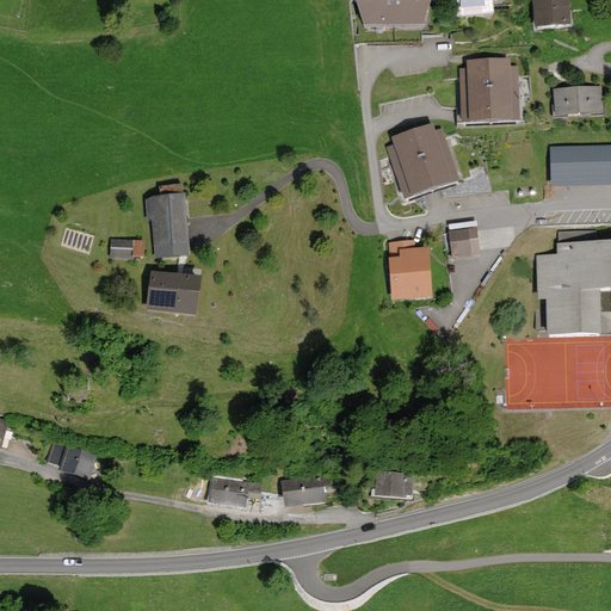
[(356,0),(356,1),(364,28),(425,26),(431,0),(356,0)]
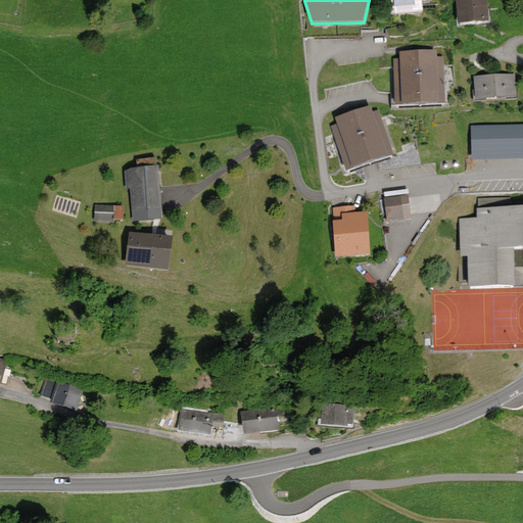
[(420,13),(419,0),(382,0),(383,14),(420,13)]
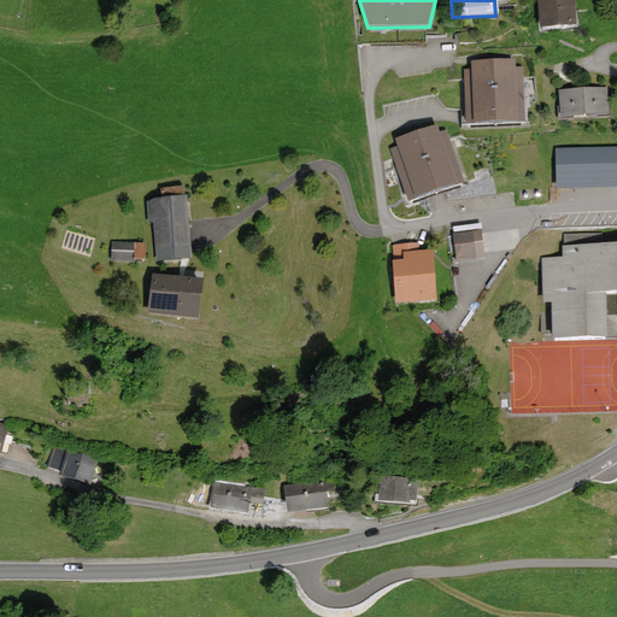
[(533,0),(534,28),(570,28),(569,0),(533,0)]
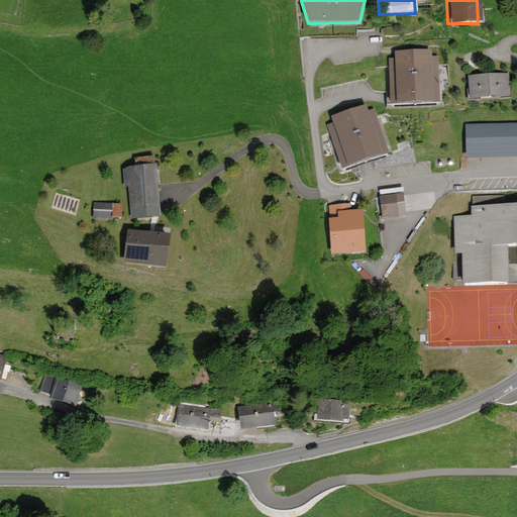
[(395,59),(389,59),(391,104),(440,102),(438,57),(432,57),(431,52),(394,53),(395,59)]
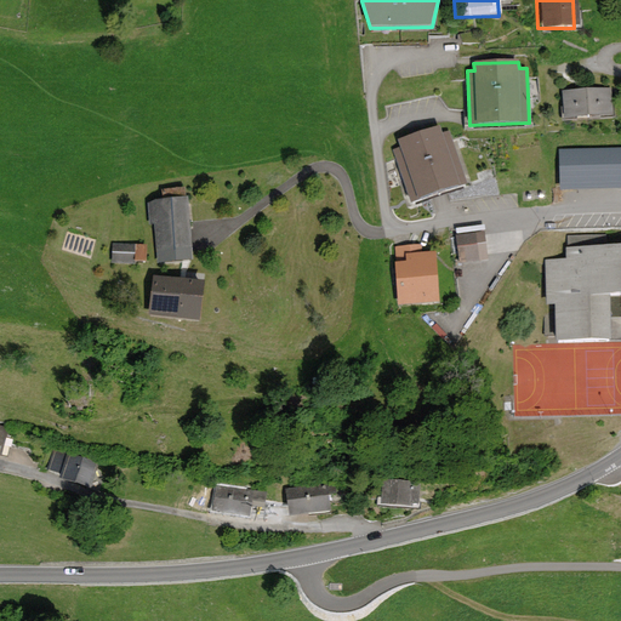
[(607,90),(558,91),(559,119),(607,119),(607,90)]
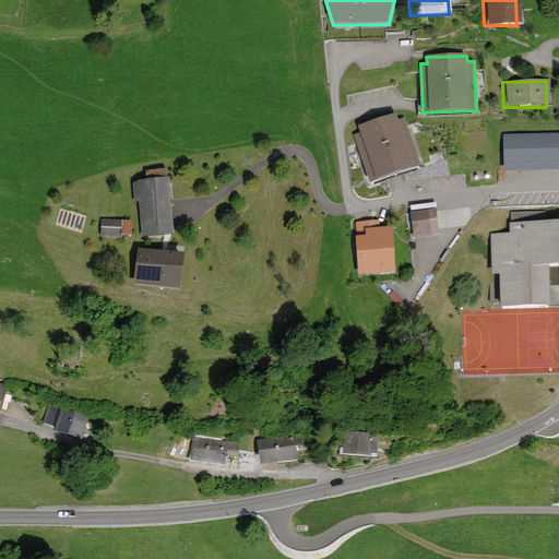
[(360,133),(354,135),(370,183),(421,166),(405,118),(399,120),(396,114),(358,127),(360,133)]
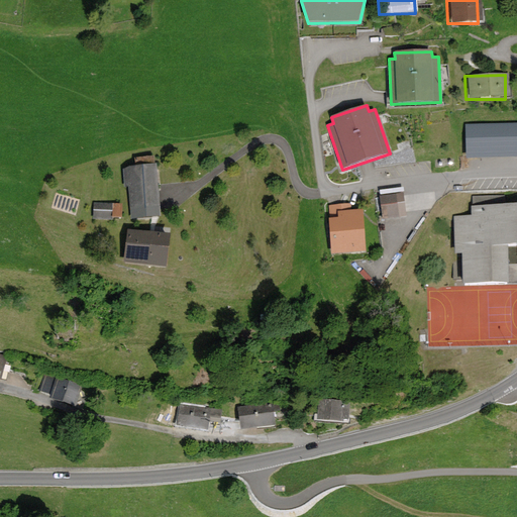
[(516,124),(464,125),(464,158),(516,157),(516,124)]
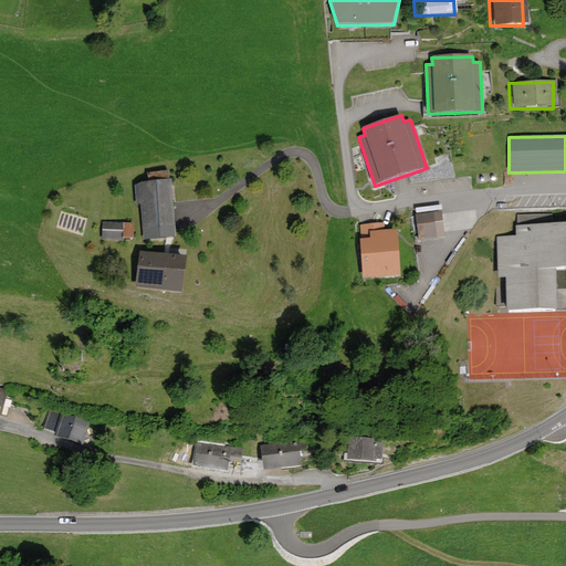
[(181,238),(178,179),(137,181),(138,202),(145,202),(147,239),(181,238)]
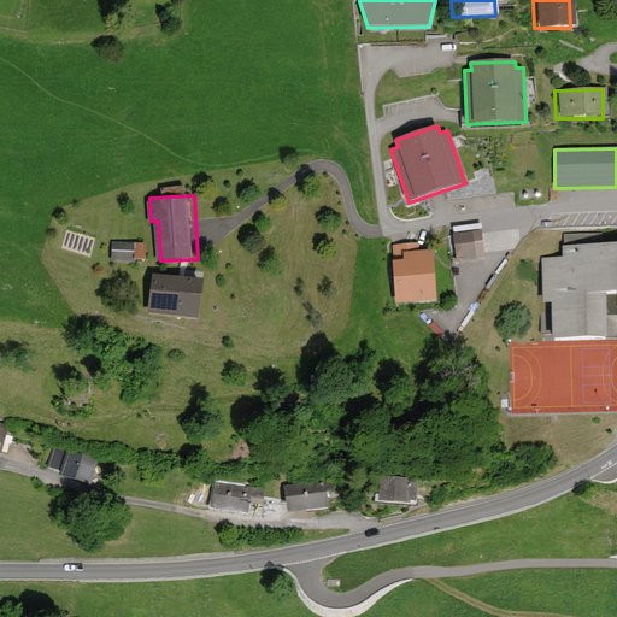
[(486,257),(481,230),(459,234),(464,260),(486,257)]
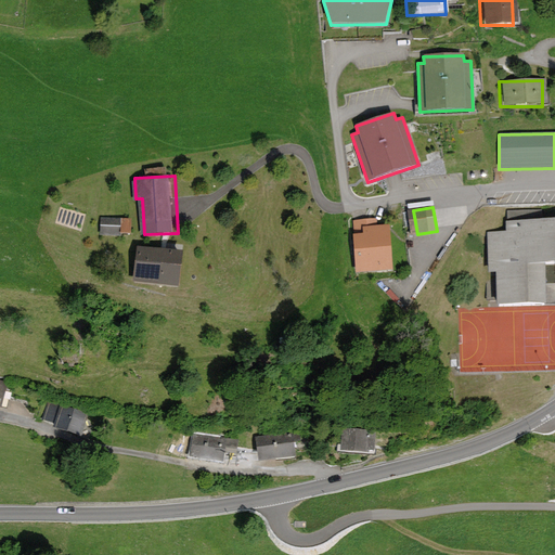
[(121,218),(101,218),(100,235),(121,235),(121,218)]
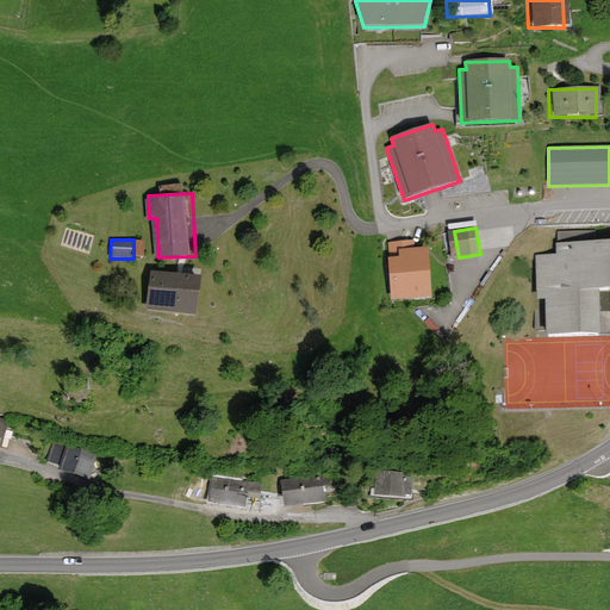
[(609,242),(553,243),(553,251),(534,251),(534,303),(542,303),(542,334),(590,334),(590,287),(609,287),(609,242)]
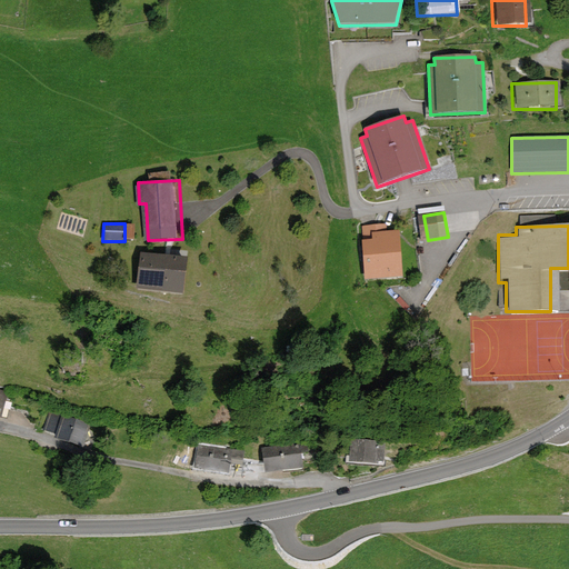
[(360,283),(403,279),(399,227),(355,231),(360,283)]
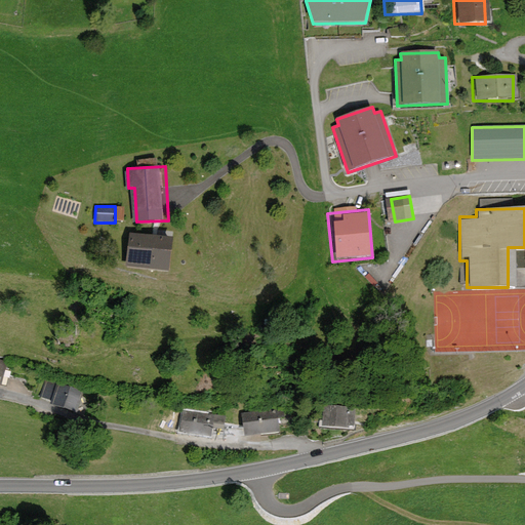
[(183,241),(145,238),(143,266),(180,269),(183,241)]
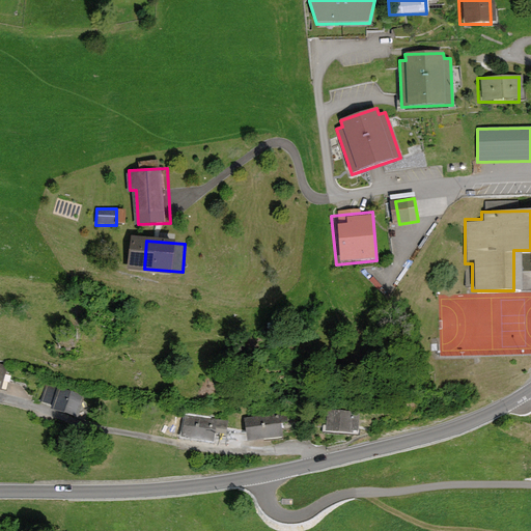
[(0,362),(0,386),(8,387),(11,364),(0,362)]
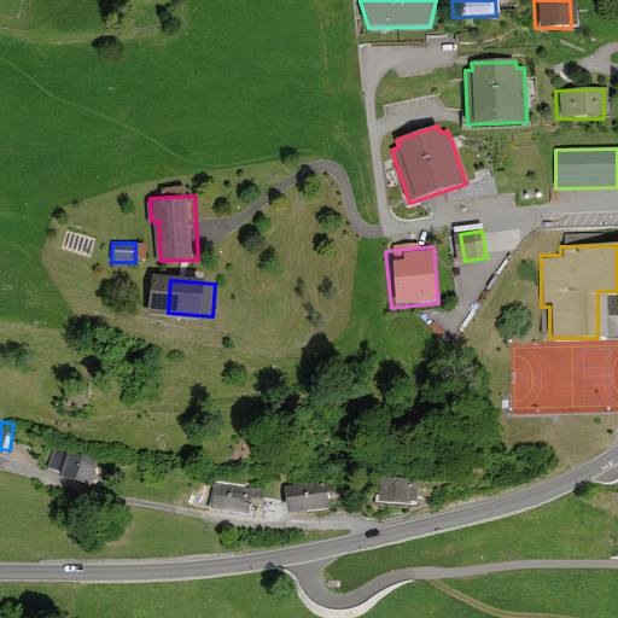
[(56,443),(50,466),(63,470),(62,474),(91,483),(98,455),(56,443)]
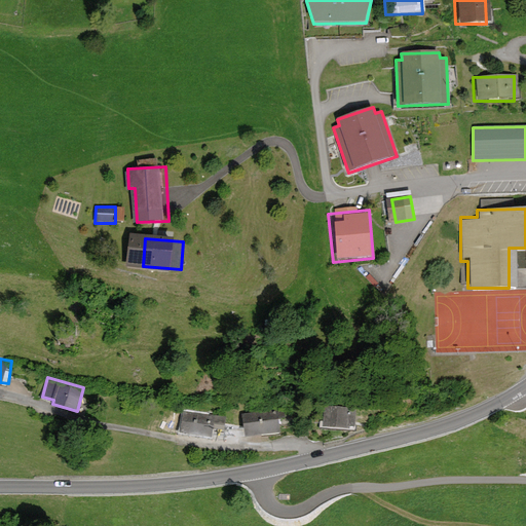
[(249,416),(255,438),(290,429),(284,407),(249,416)]
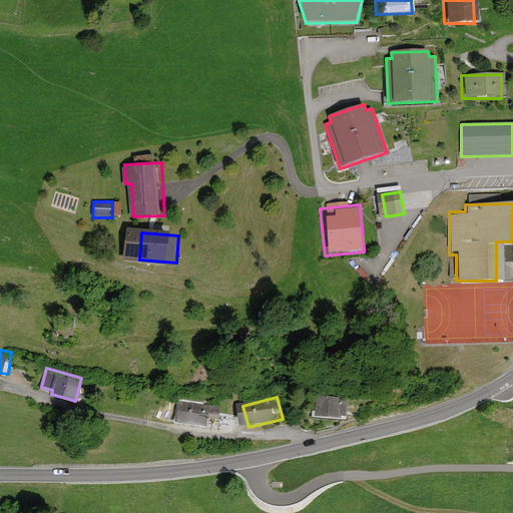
[(349,400),(320,400),(321,419),(349,419),(349,400)]
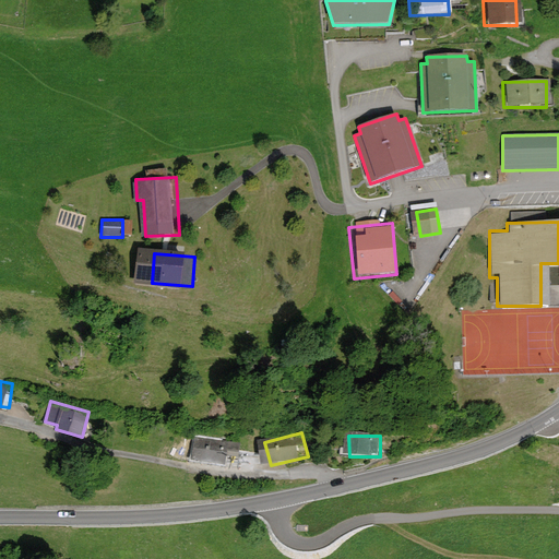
[(203,442),(201,460),(234,463),(236,447),(203,442)]
